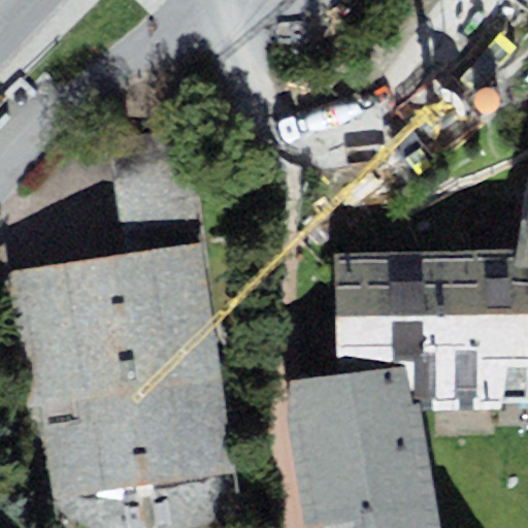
[(179,146),(117,151),(121,213),(184,209),(179,146)]
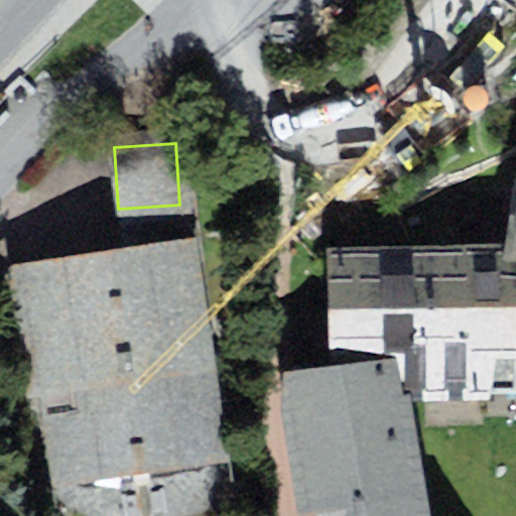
[(515,177),(505,244),(507,266),(515,265),(515,177)]
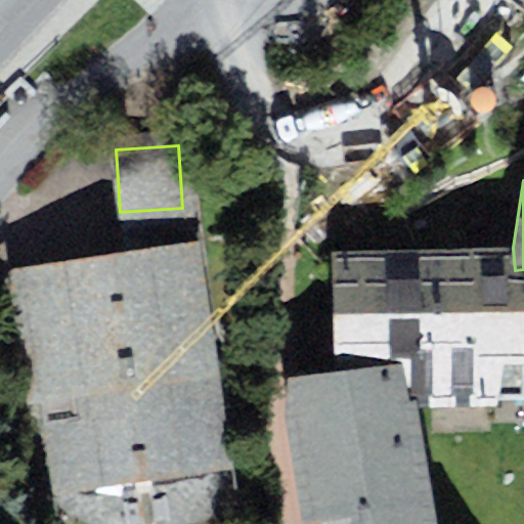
[(210,248),(33,274),(66,498),(243,472),(210,248)]
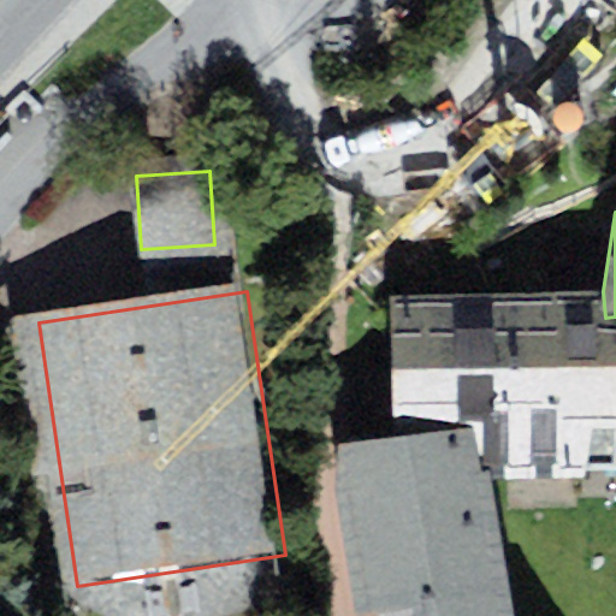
[(391,296),(394,439),(473,427),(483,474),(615,469),(615,317),(605,318),(603,291),(391,296)]
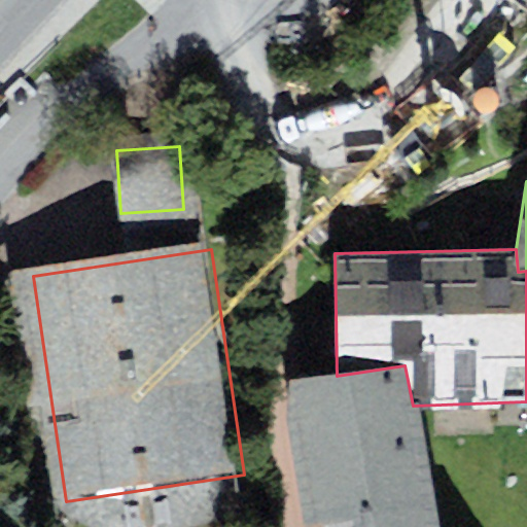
[(288,425),(305,526),(438,526),(413,406),(405,365),(337,376),(292,382),(288,425)]
